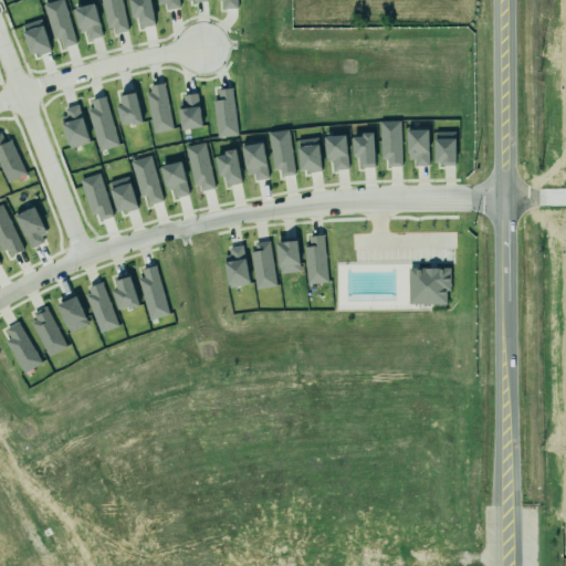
[(56,0),(42,4),(53,40),(60,39),(62,48),(76,43),(62,0),(56,0)]
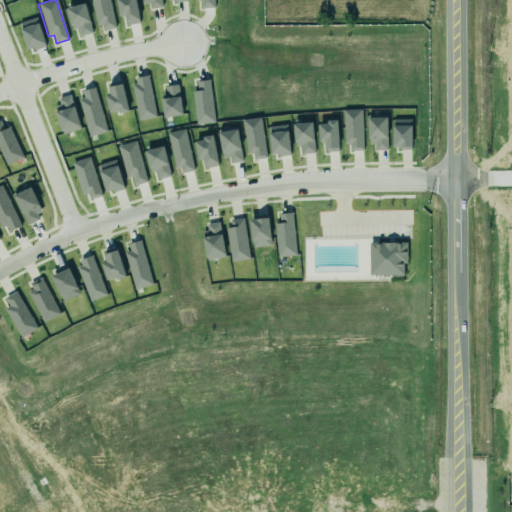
[(102,27),(101,23),(96,24),(90,0),(107,0),(113,25),(102,27)]
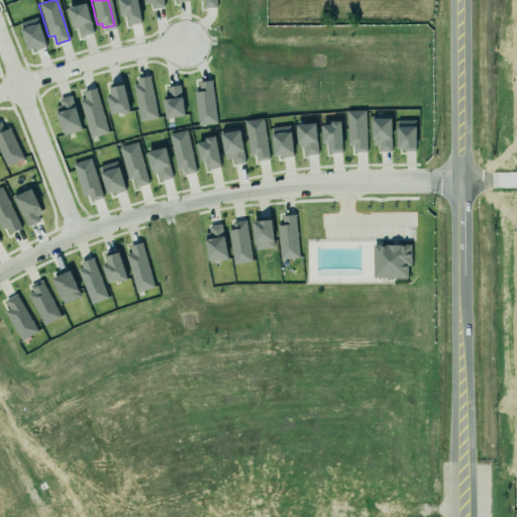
[(118,0),(120,11),(126,10),(128,22),(140,20),(136,0),(118,0)]
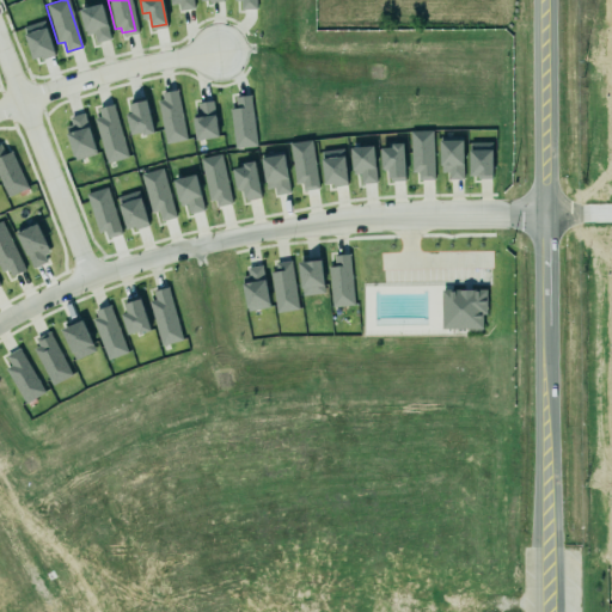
[(167,0),(169,5),(178,4),(179,11),(194,8),(193,0),(167,0)]
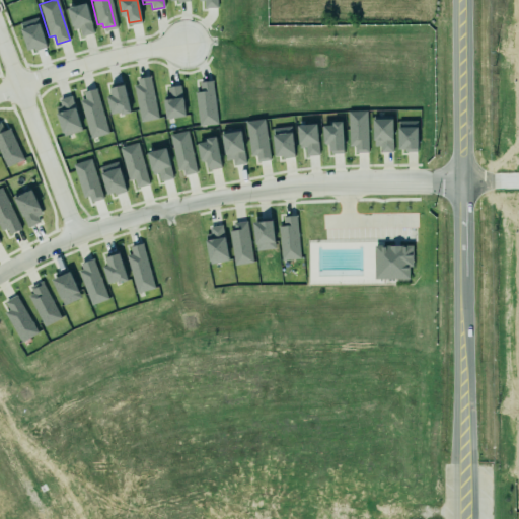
[(217,0),(204,0),(205,8),(218,8),(217,0)]
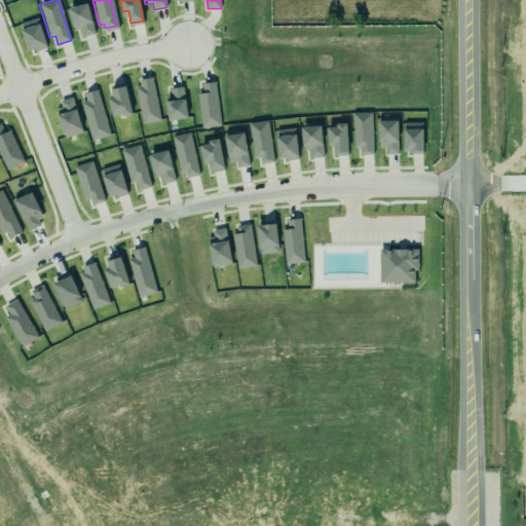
[(80,29),(82,37),(95,34),(88,3),(69,7),(73,31),(80,29)]
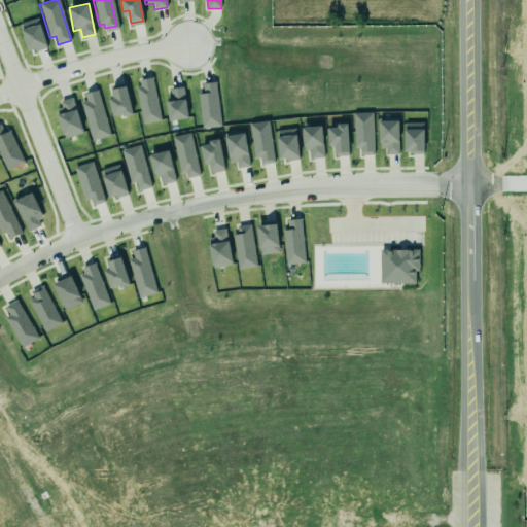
[(47,46),(38,18),(19,24),(28,54),(47,46)]
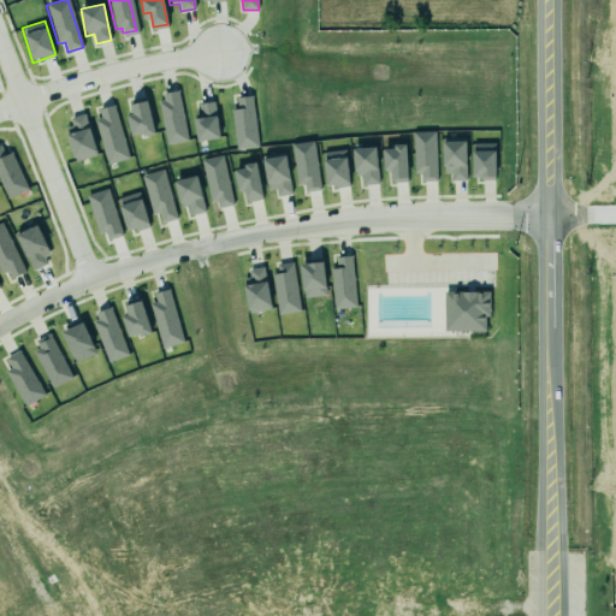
[(167,146),(189,141),(178,93),(158,98),(167,146)]
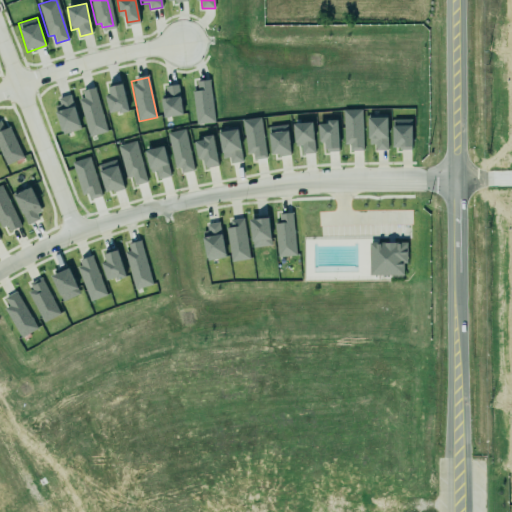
[(214,122),(210,80),(197,81),(198,90),(192,91),(196,124),(214,122)]
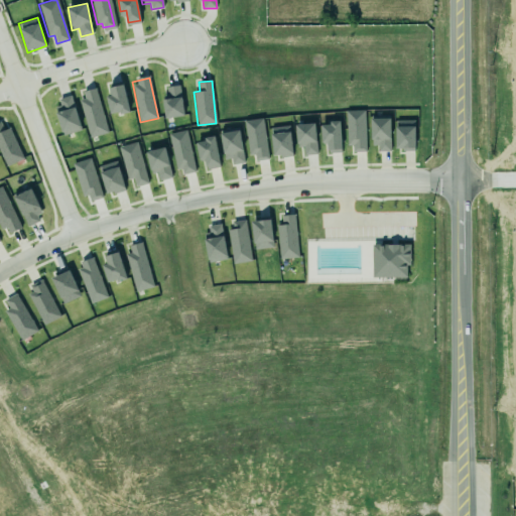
[(105,89),(112,115),(130,111),(123,84),(105,89)]
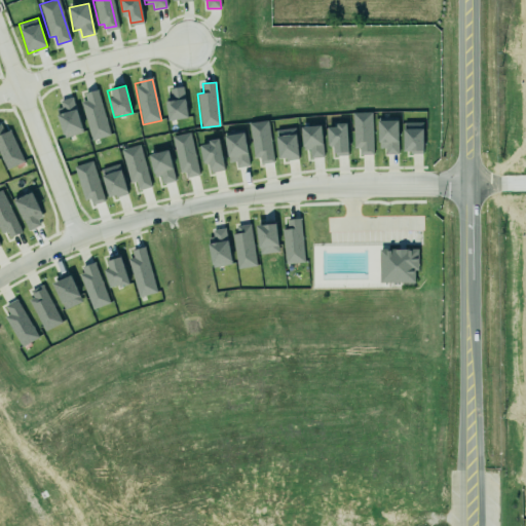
[(166,102),(168,120),(187,118),(184,86),(170,88),(171,101),(166,102)]
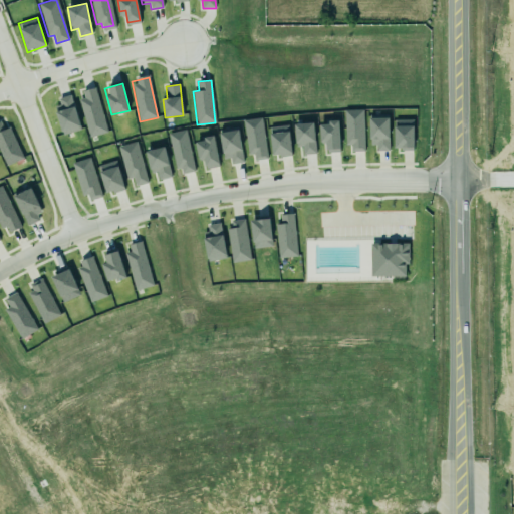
[(107,133),(96,87),(78,91),(89,137),(107,133)]
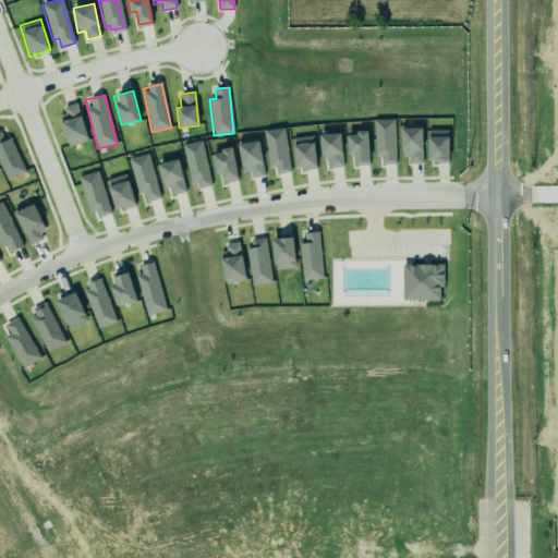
[(58,109),(70,146),(88,140),(76,102),(58,109)]
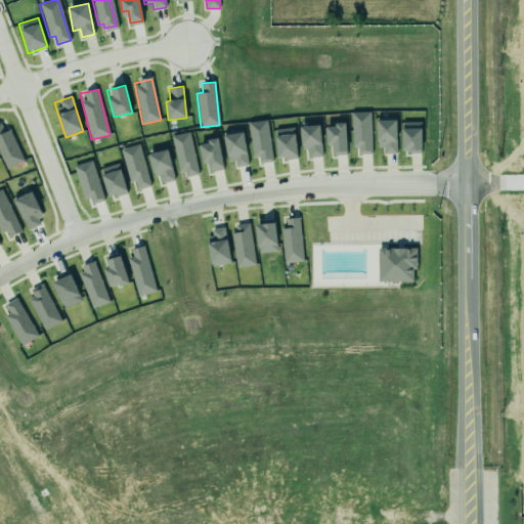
[(372,154),(370,112),(352,113),(354,155),(372,154)]
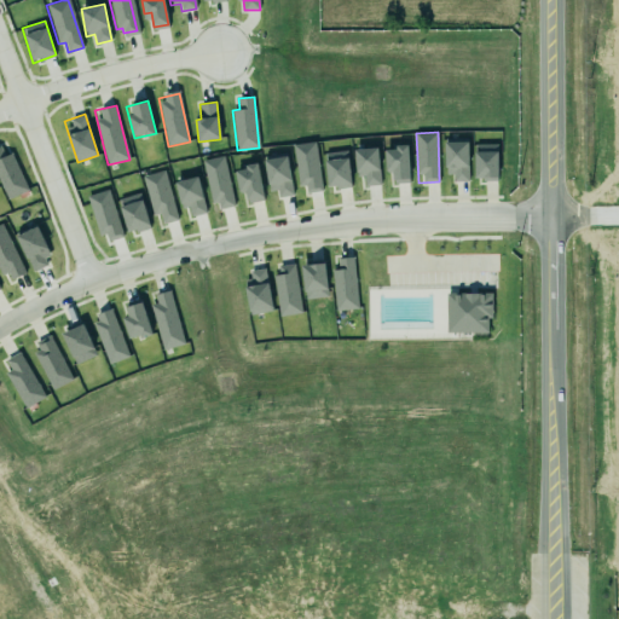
[(453,179),(466,179),(464,163),(469,163),(468,138),(445,138),(446,172),(452,172),(453,179)]
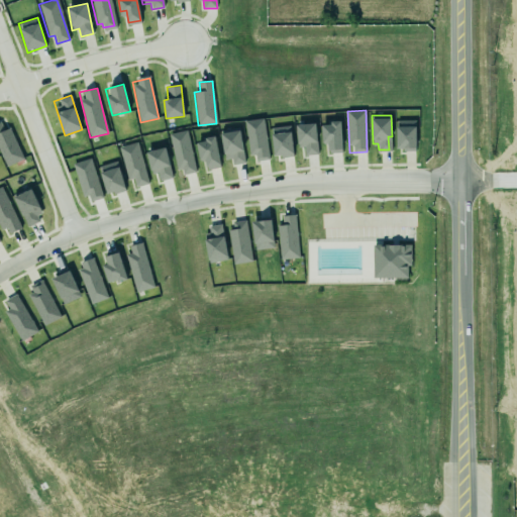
[(269,160),(265,118),(246,120),(250,162),(269,160)]
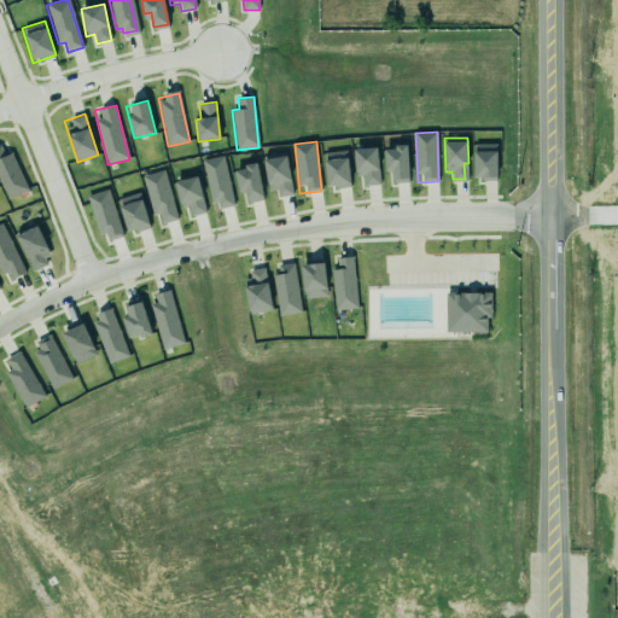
[(473,180),(497,180),(497,144),(473,144),(473,180)]
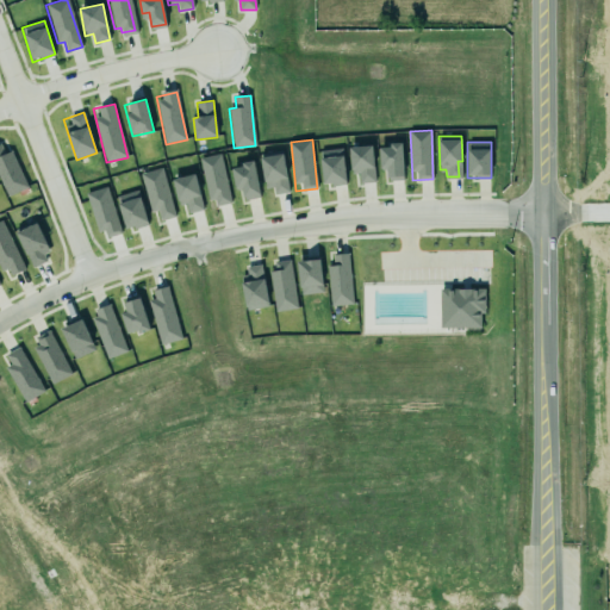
[(5,154),(0,143),(0,180),(7,197),(27,187),(11,151),(5,154)]
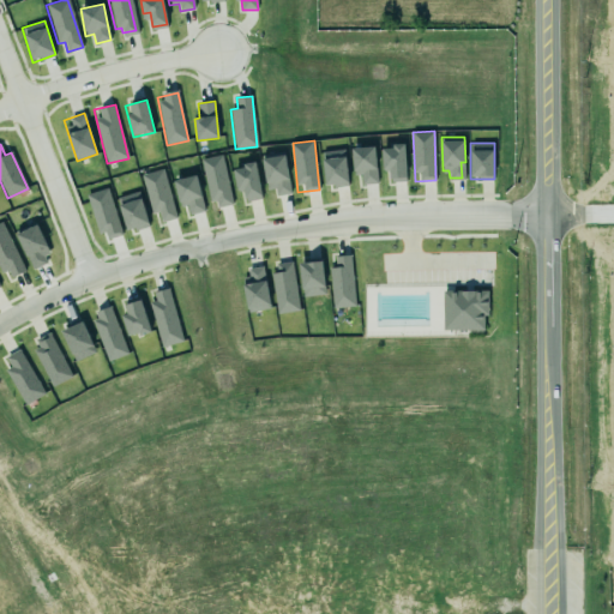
[(360,185),(377,184),(375,146),(351,148),(353,175),(360,175),(360,185)]
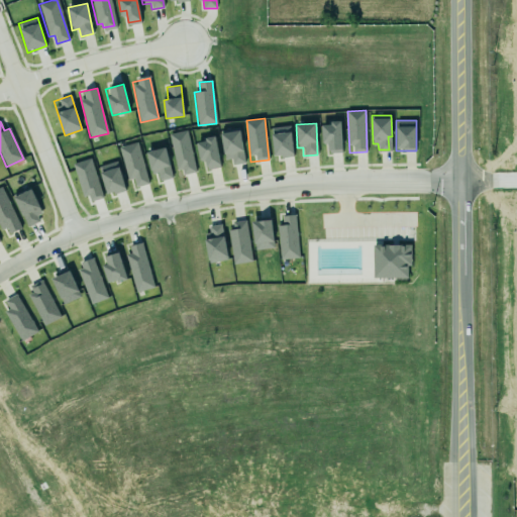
[(341,123),(323,123),(324,153),(342,152),(341,123)]
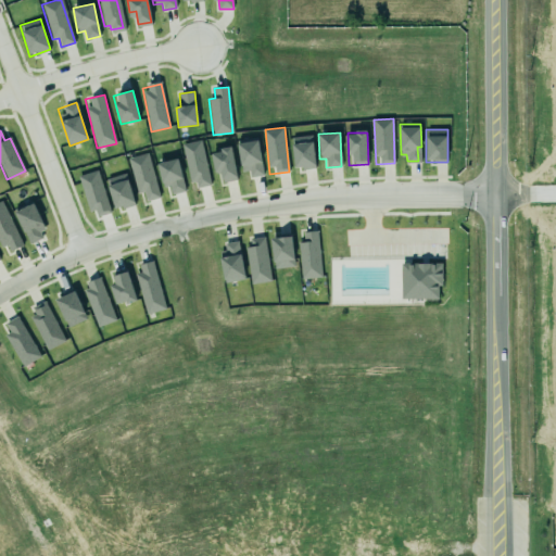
[(292,137),(294,169),(315,168),(314,136),(292,137)]
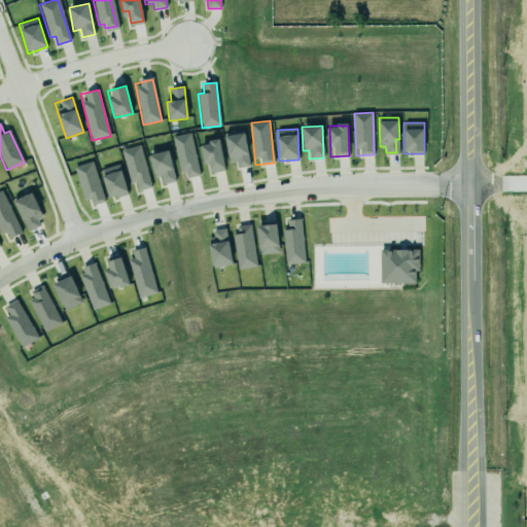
[(225,133),(230,160),(235,159),(236,166),(249,164),(244,131),(225,133)]
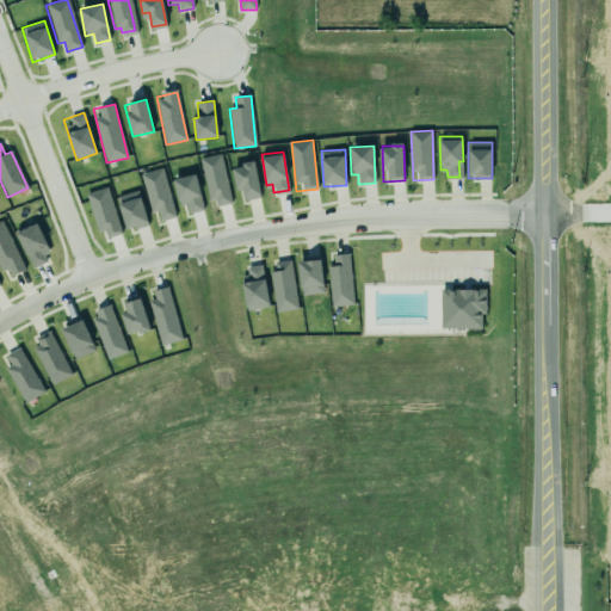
[(221,154),(201,158),(211,208),(232,204),(221,154)]
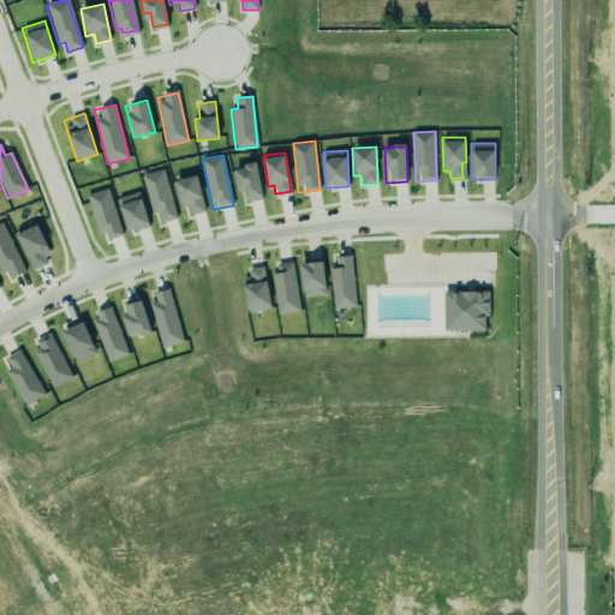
[(233,167),(238,192),(244,191),(246,202),(263,198),(256,163),(233,167)]
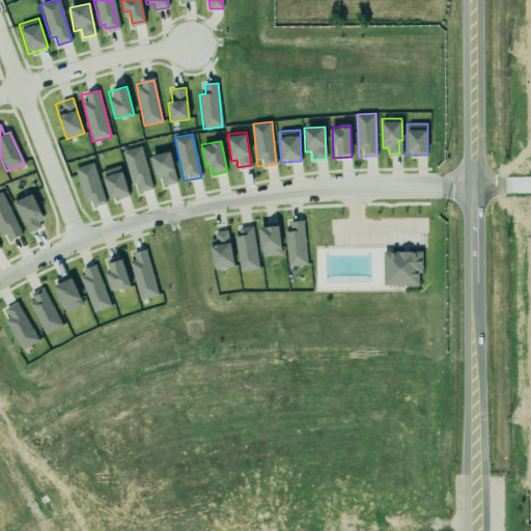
[(131,185),(137,184),(139,192),(152,189),(141,146),(122,151),(131,185)]
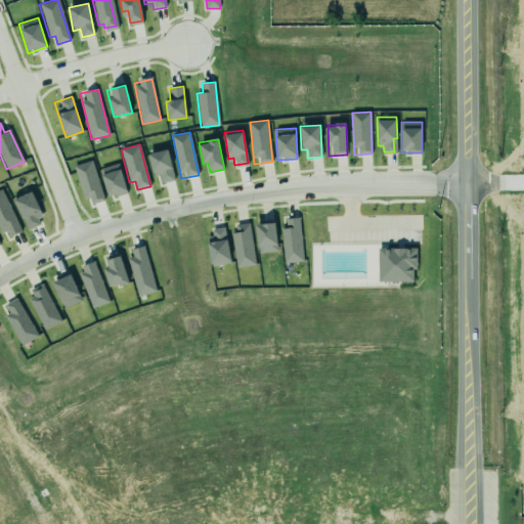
[(161,184),(175,180),(166,149),(147,155),(155,177),(159,175),(161,184)]
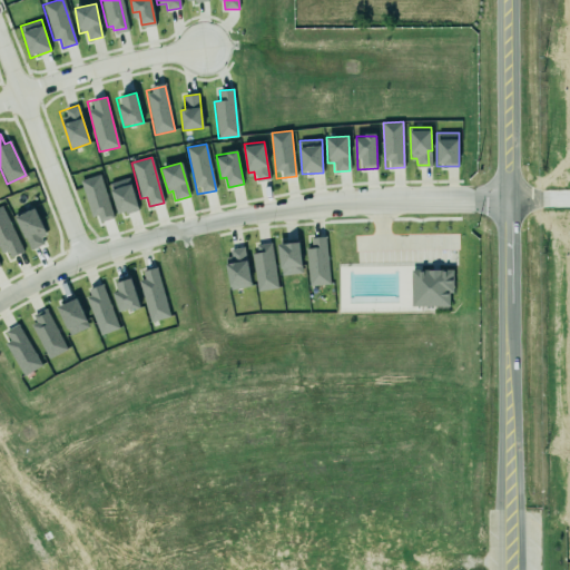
[(114,217),(99,174),(80,180),(95,224),(114,217)]
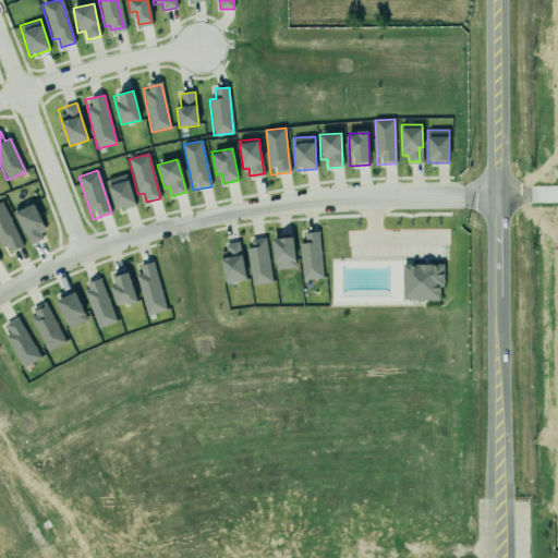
[(106,180),(116,211),(136,205),(126,173),(106,180)]
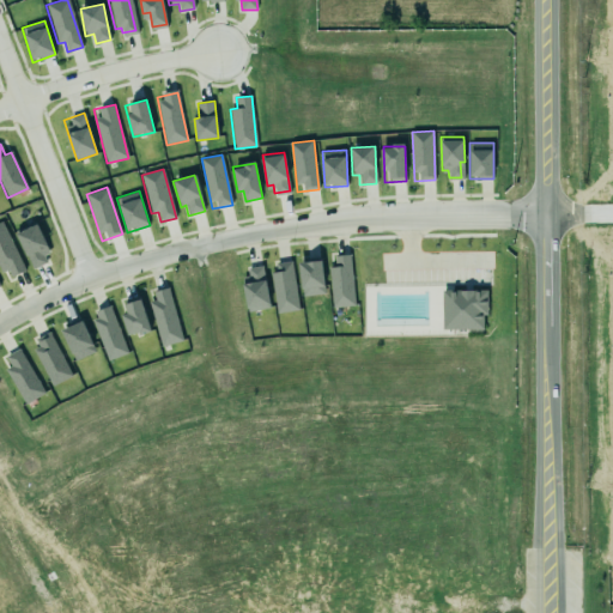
[(11,278),(24,272),(2,222),(0,222),(0,272),(0,273),(8,271),(11,278)]
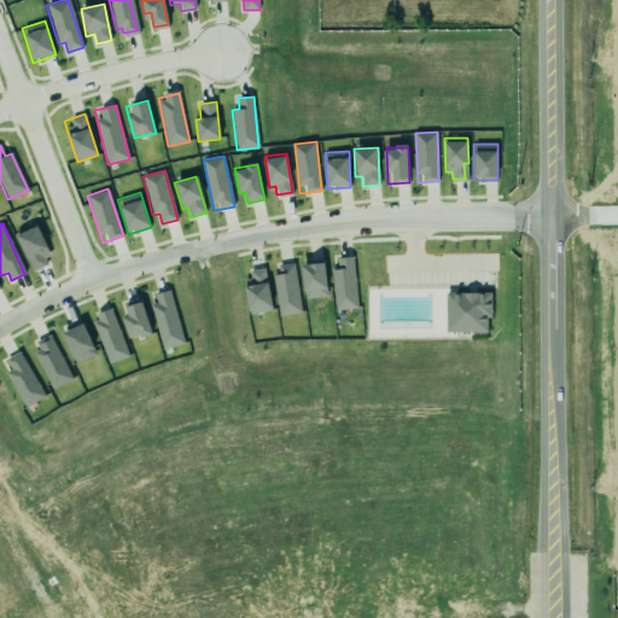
[(38,227),(18,234),(31,270),(51,264),(38,227)]
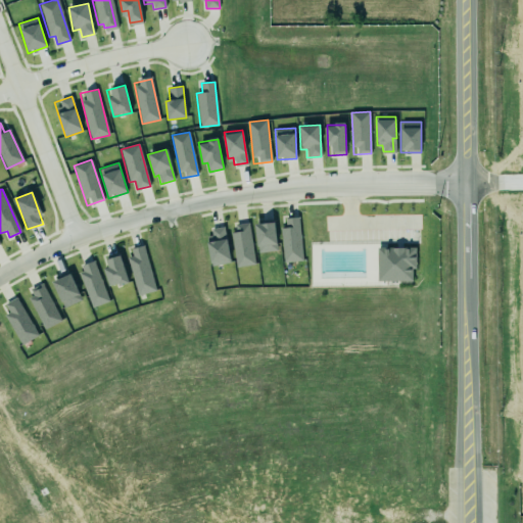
[(280,226),(283,262),(301,259),(297,215),(285,216),(286,224),(280,226)]
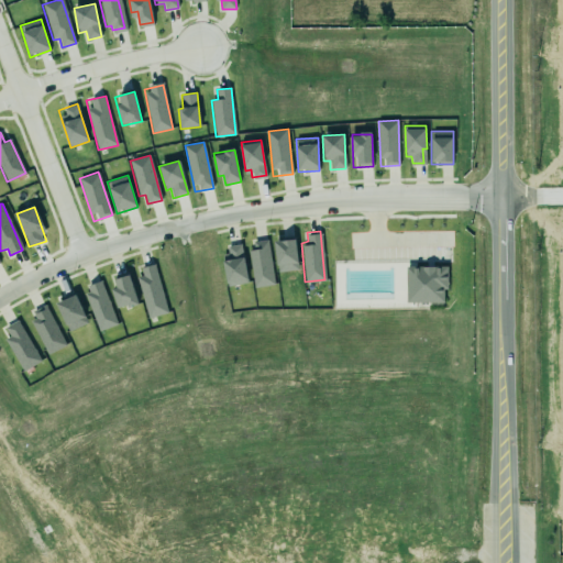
[(299,269),(295,239),(274,242),(278,273),(299,269)]
